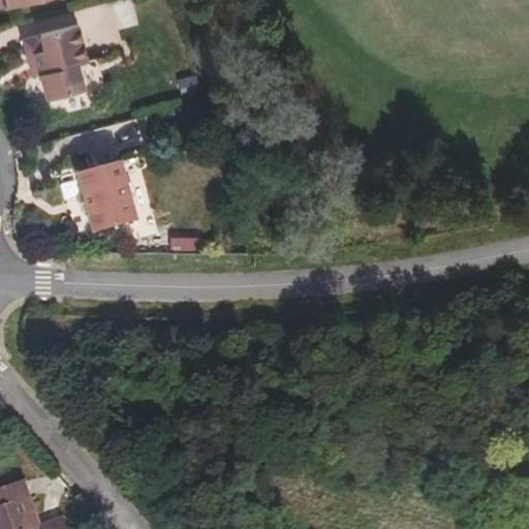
[(6,0),(9,9),(44,0),(6,0)]
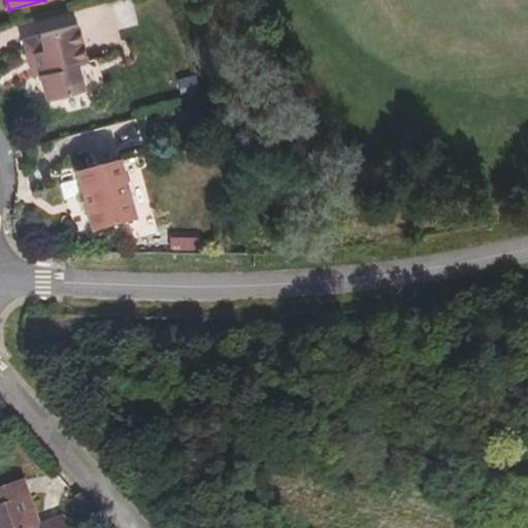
[(122,28),(136,26),(131,1),(117,4),(122,28)]
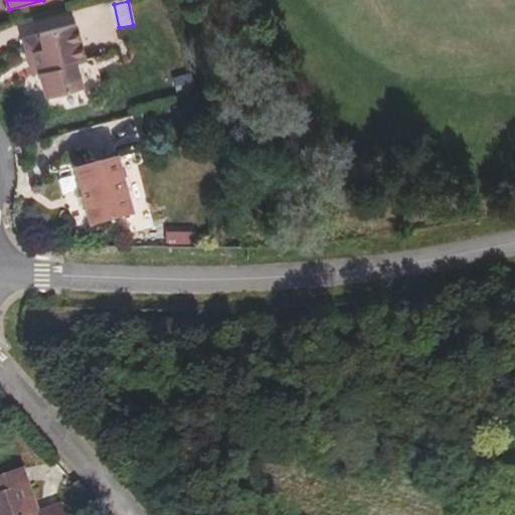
[(29,35),(34,51),(39,72),(46,98),(82,89),(75,62),(84,60),(74,23),(39,33),(29,35)]
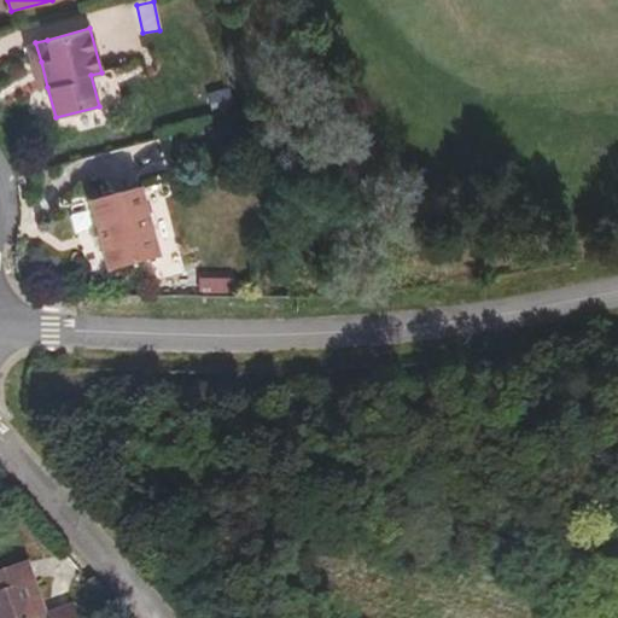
[(41,62),(33,63),(40,89),(47,87),(41,62)]
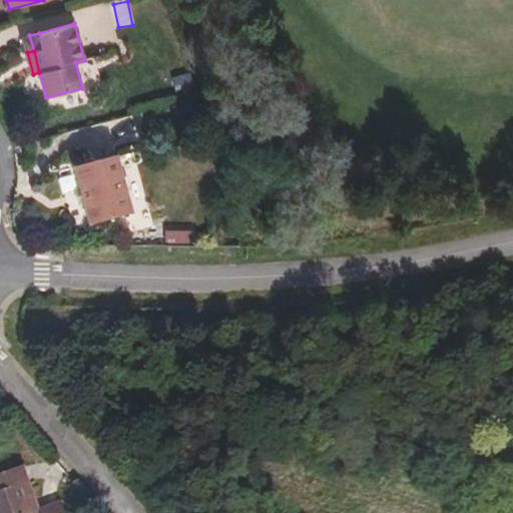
[(116,156),(74,168),(90,225),(132,213),(116,156)]
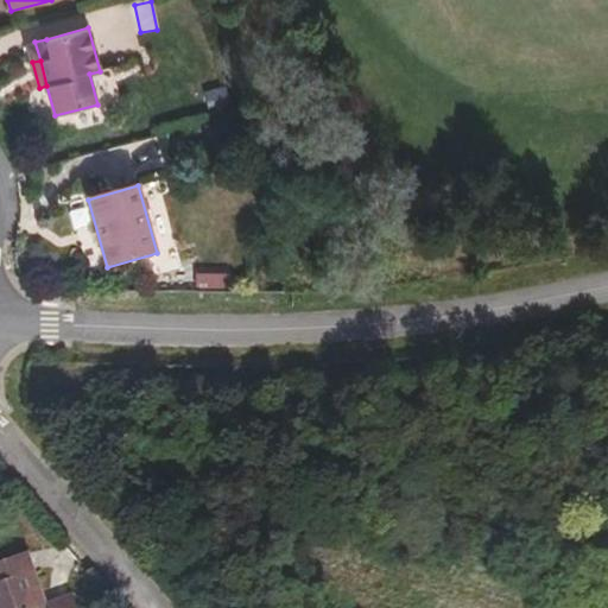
[(192,272),(192,287),(226,287),(226,272),(192,272)]
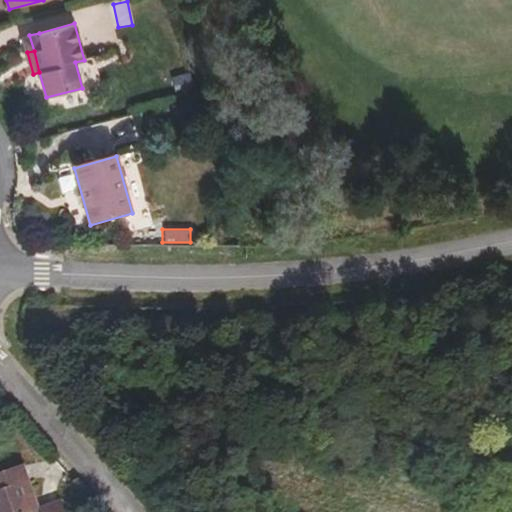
[(40,509),(23,464),(0,472),(0,488),(24,480),(35,510),(40,509)]
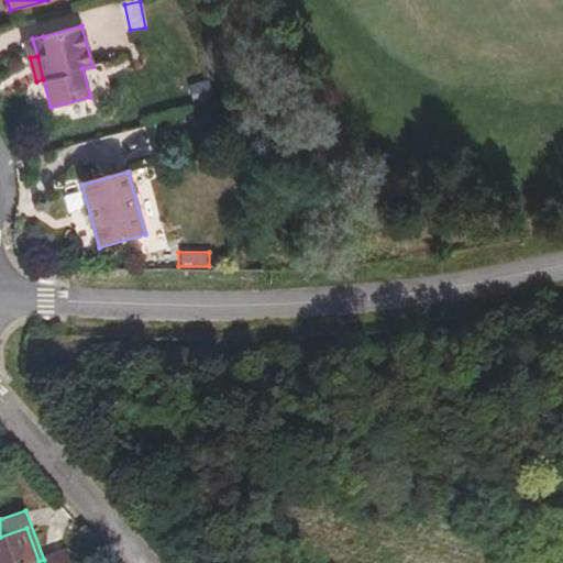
[(39,561),(26,528),(0,537),(0,562),(69,562),(65,552),(44,560),(39,561)]
